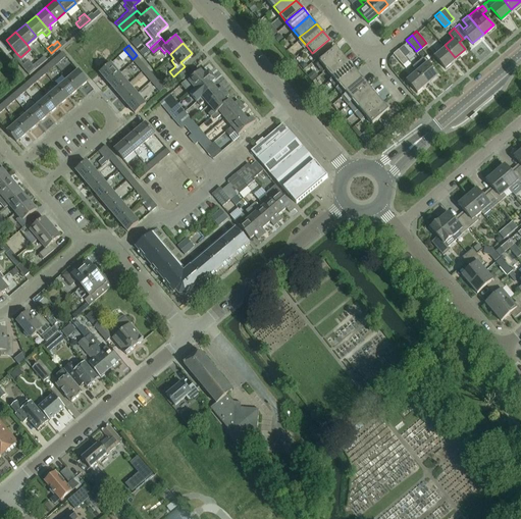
[(145,45),(140,50),(143,54),(148,49),(145,45)]
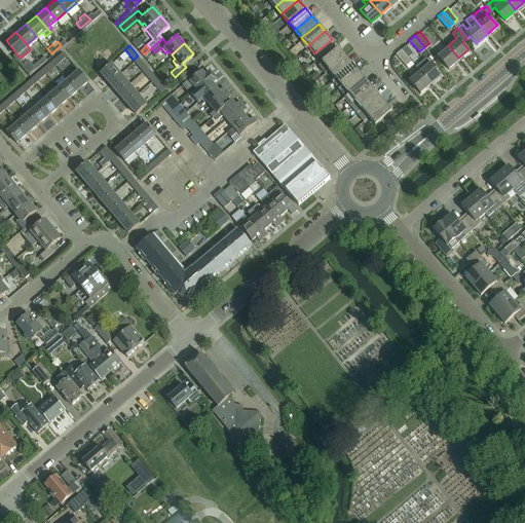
[(328,68),(334,63),(344,54),(337,45),(321,60),(328,68)]
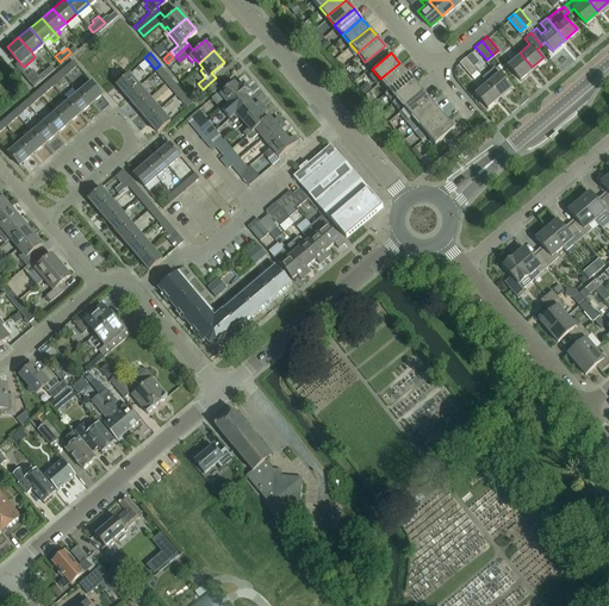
[(520,77),(532,67),(520,52),(507,63),(511,68),(520,77)]
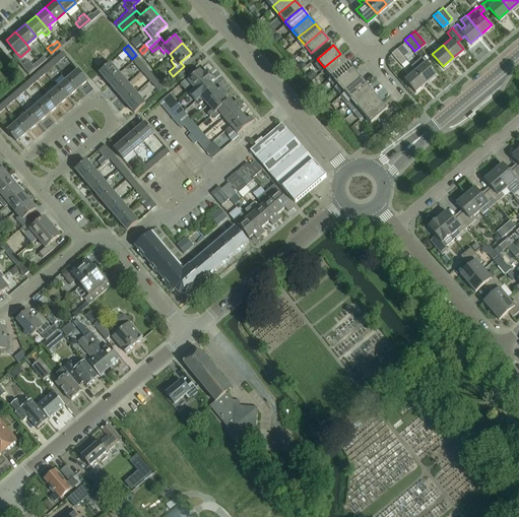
[(400,62),(405,58),(398,50),(396,47),(391,51),(400,62)]
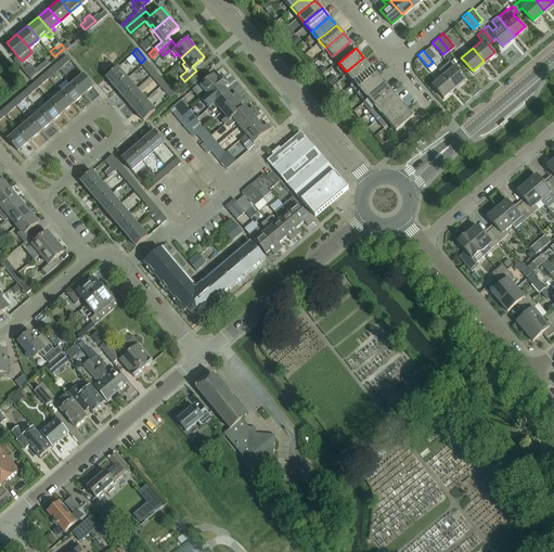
[(65,52),(58,59),(62,63),(68,56),(65,52)]
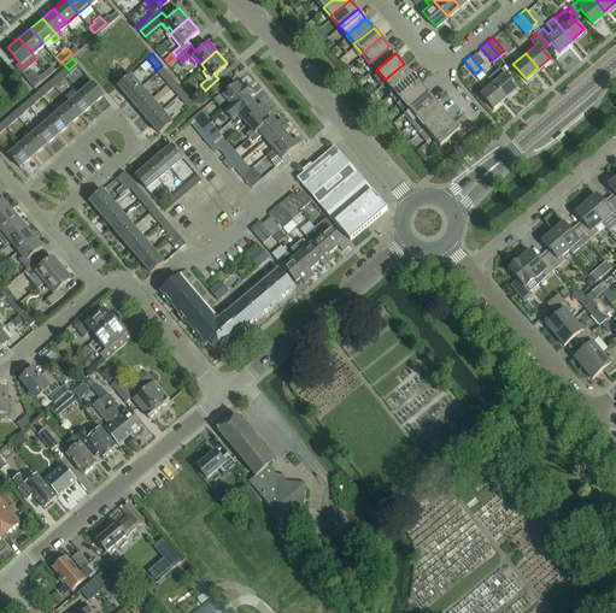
[(392,89),(411,72),(404,64),(392,74),(385,80),(392,89)]
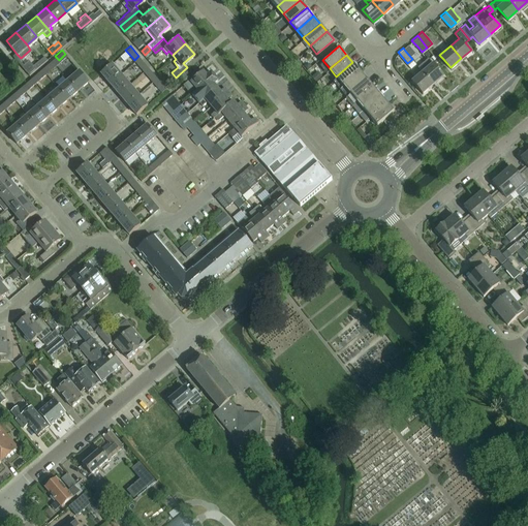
[(432,83),(442,73),(436,66),(432,61),(428,56),(416,65),(422,70),(432,83)]
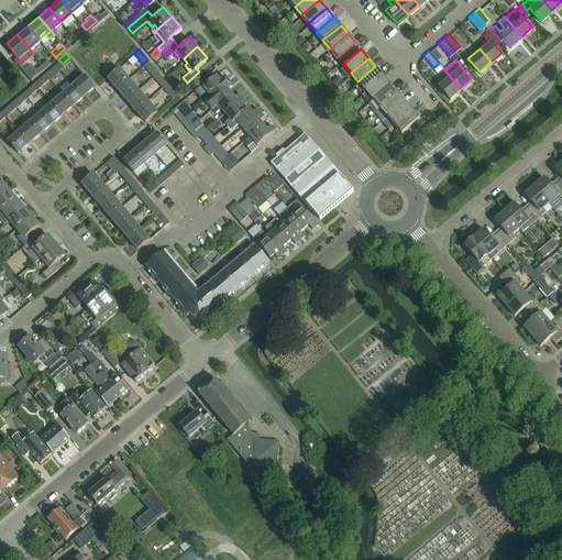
[(55,62),(47,68),(52,74),(58,67),(55,62)]
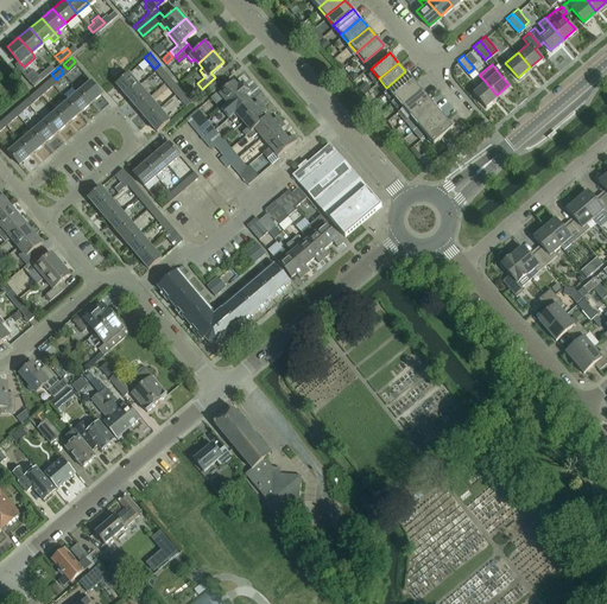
[(32,84),(48,71),(44,68),(29,80),(32,84)]
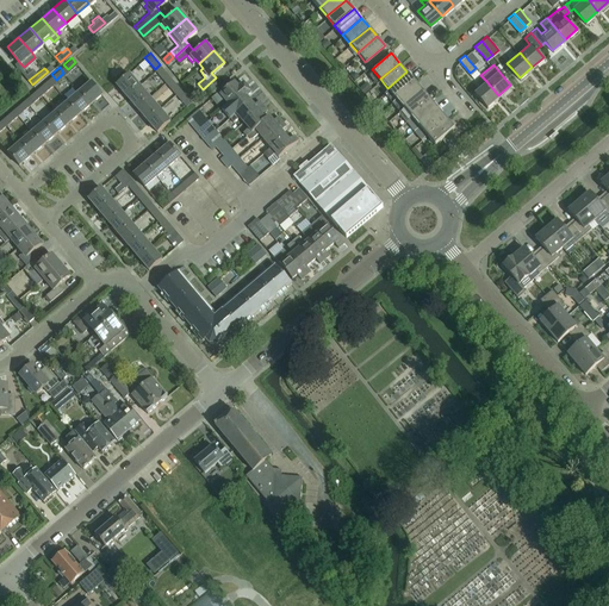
[(165,81),(171,76),(163,68),(157,73),(165,81)]
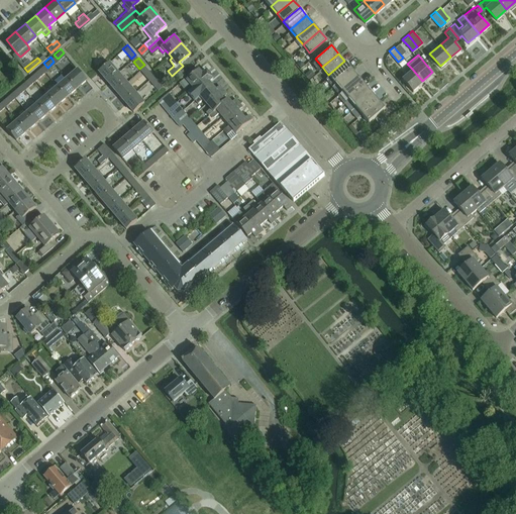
[(106,80),(117,71),(108,61),(98,70),(106,80)]
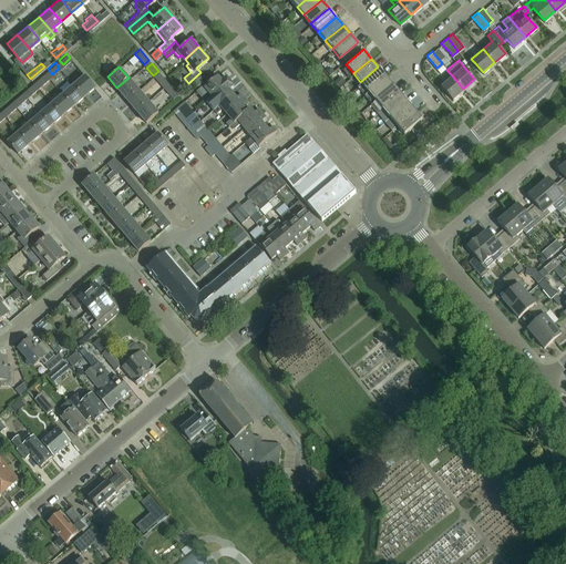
[(368,91),(386,75),(378,67),(360,82),(368,91)]
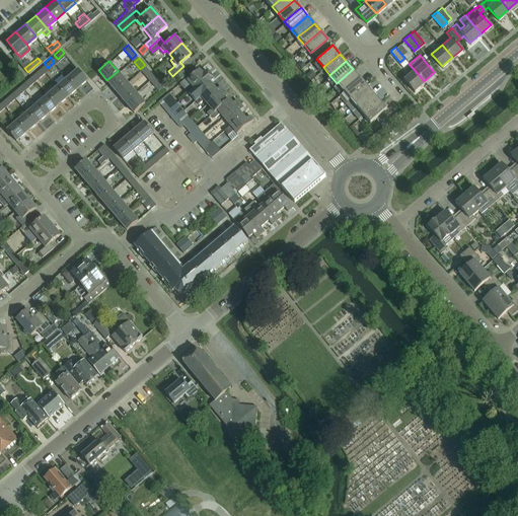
[(33,72),(38,76),(45,70),(41,66),(33,72)]
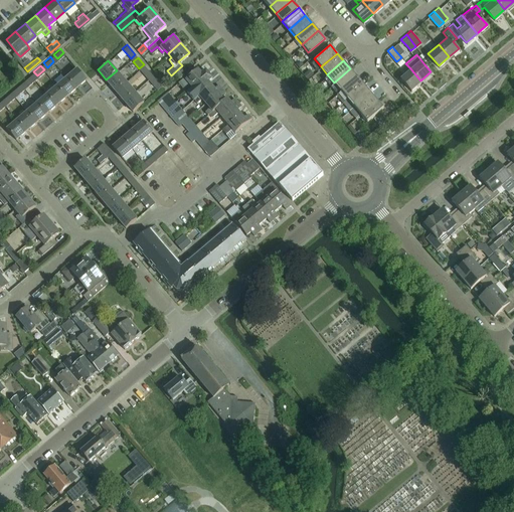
[(75,87),(86,77),(75,66),(65,75),(75,87)]
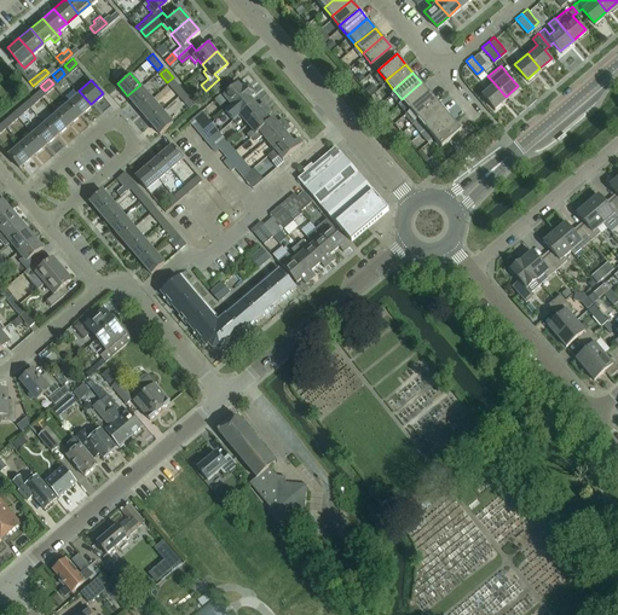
[(241,85),(237,80),(223,92),(220,91),(213,97),(219,104),(226,98),(230,103),(250,86),(246,81),(241,85)]
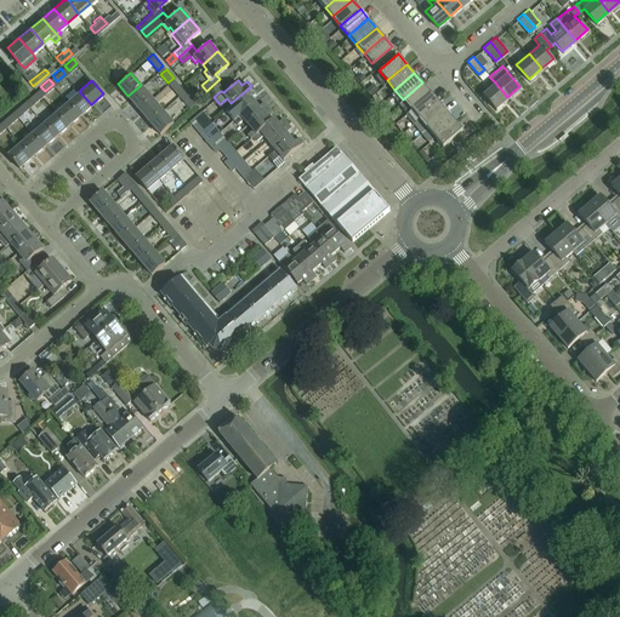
[(178,95),(185,90),(177,81),(171,86),(178,95)]
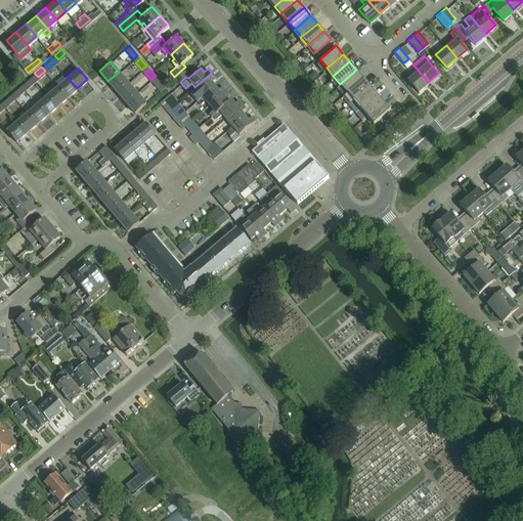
[(346,91),(353,85),(362,78),(356,70),(340,84),(346,91)]
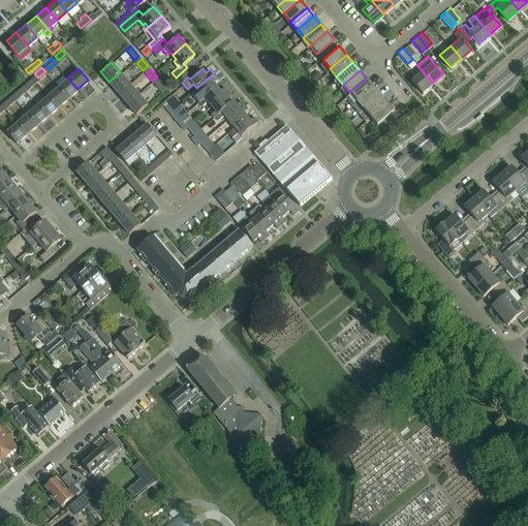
[(422,91),(432,83),(422,70),(411,79),(422,91)]
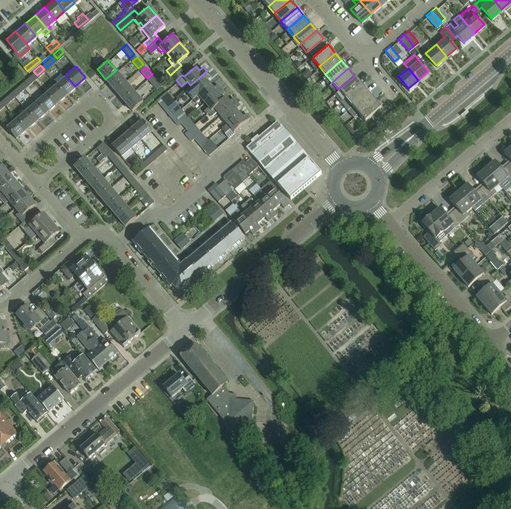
[(114,89),(124,80),(116,70),(105,79),(114,89)]
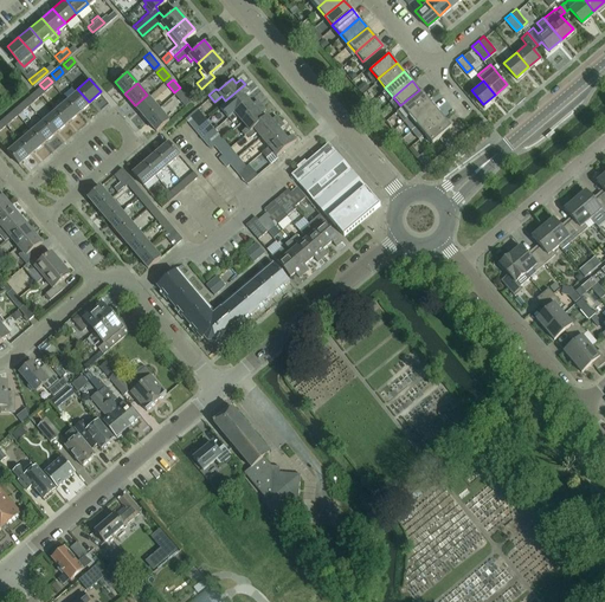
[(227,115),(248,97),(244,92),(249,89),(245,84),(225,101),(219,105),(227,115)]
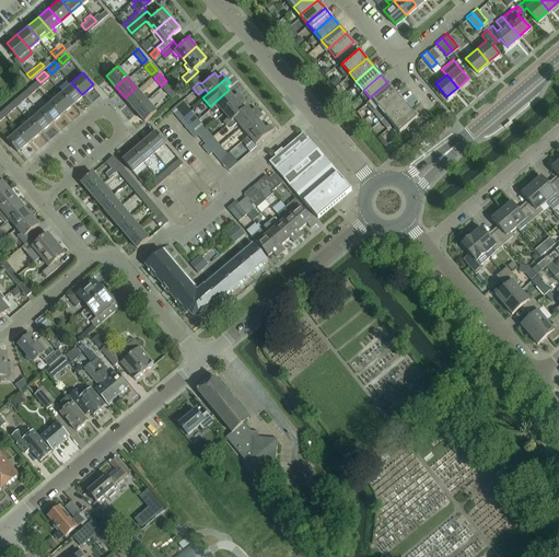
[(37,85),(33,80),(25,86),(30,92),(37,85)]
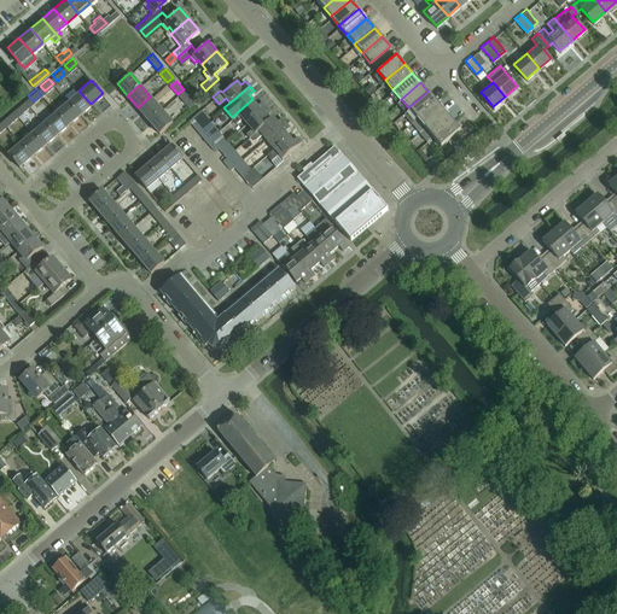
[(79,113),(91,104),(79,91),(67,100),(79,113)]
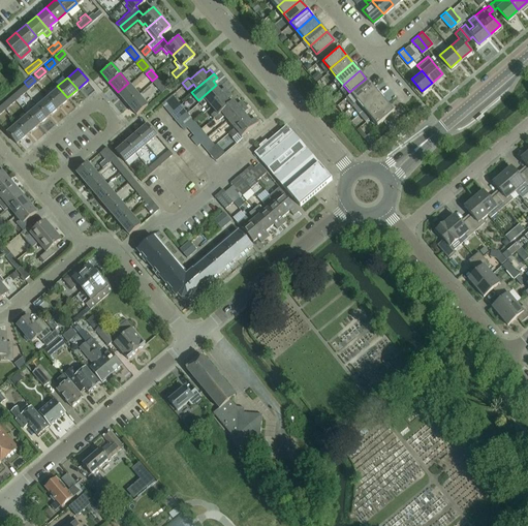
[(373,86),(366,79),(356,86),(349,92),(356,100),(364,93),(373,86)]
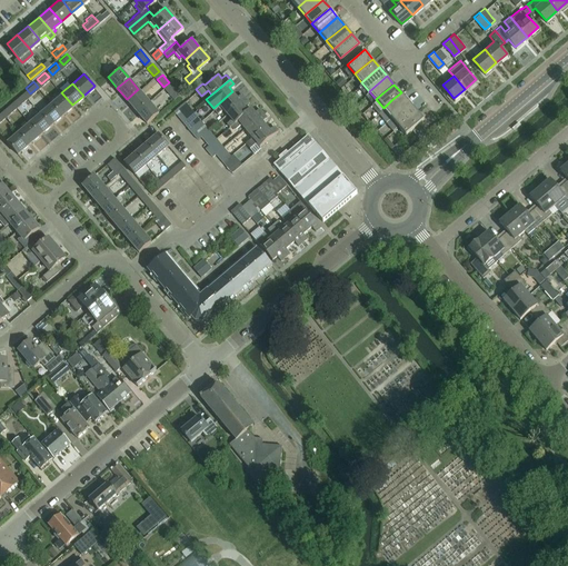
[(178,93),(171,86),(166,90),(172,97),(178,93)]
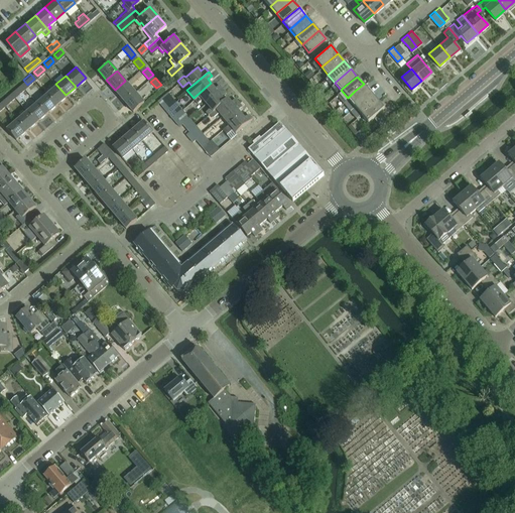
[(123,100),(134,91),(125,81),(115,90),(123,100)]
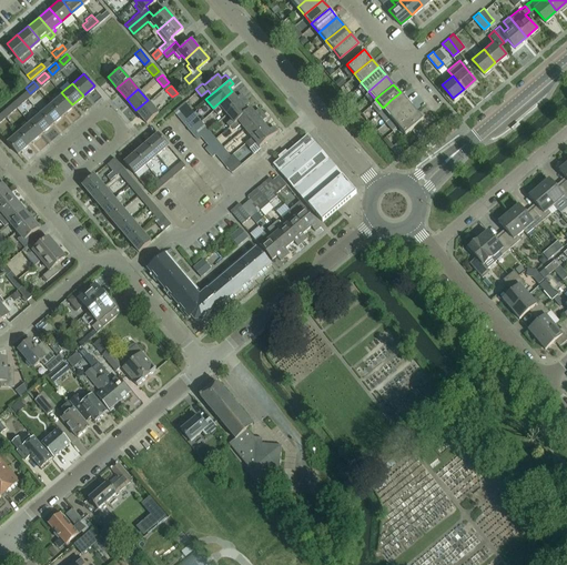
[(14,98),(19,102),(27,96),(22,91),(14,98)]
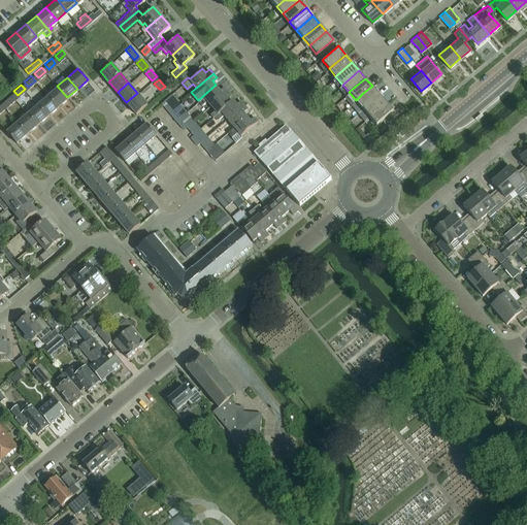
[(220,89),(216,85),(198,100),(201,103),(206,99),(209,103),(222,93),(227,89),(224,86),(220,89)]
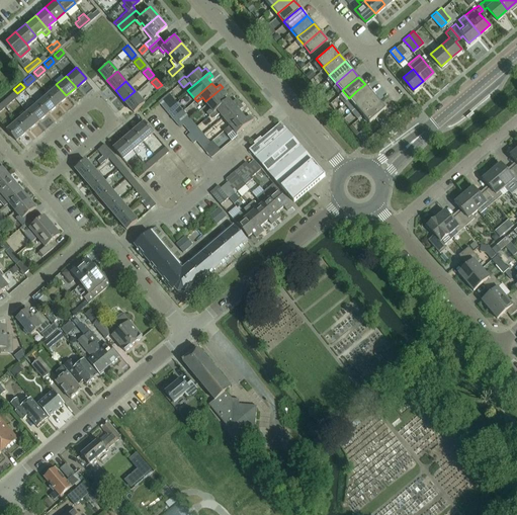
[(56,104),(66,95),(56,84),(47,93),(56,104)]
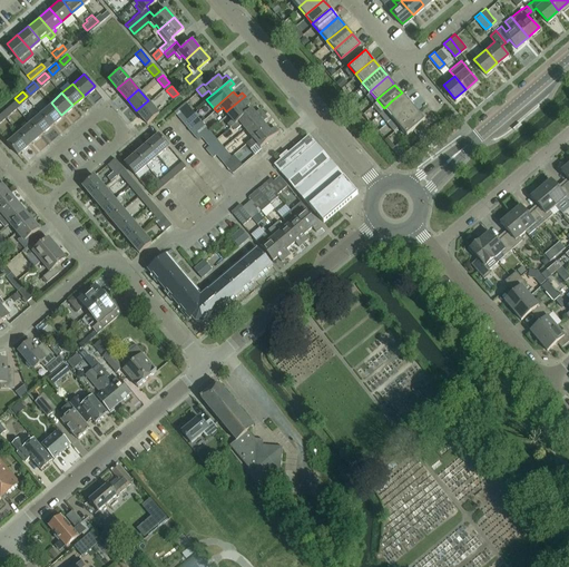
[(399,109),(409,101),(402,93),(392,100),(384,108),(391,116),(399,109)]
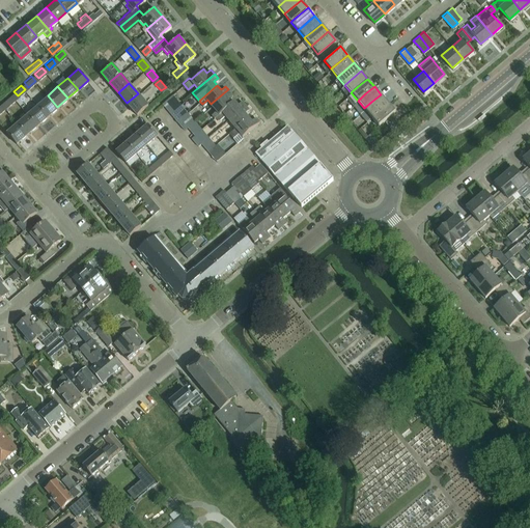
[(218,113),(221,110),(227,105),(231,102),(230,101),(227,98),(231,93),(228,89),(223,93),(211,104),(215,109),(211,113),(214,116),(215,115),(218,112),(218,113)]
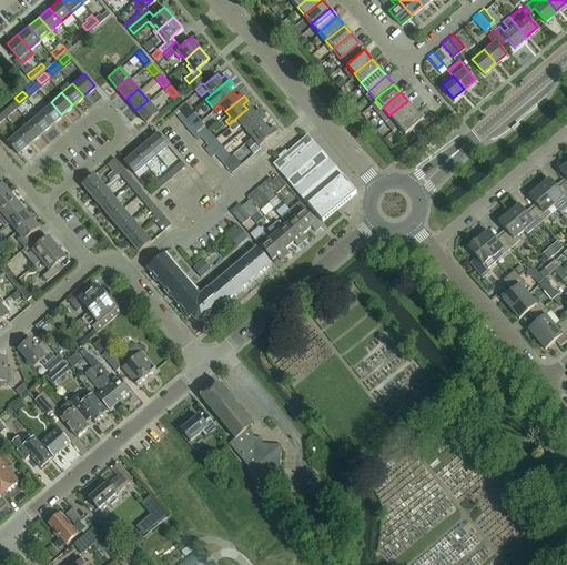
[(181,111),(189,104),(183,99),(176,106),(181,111)]
